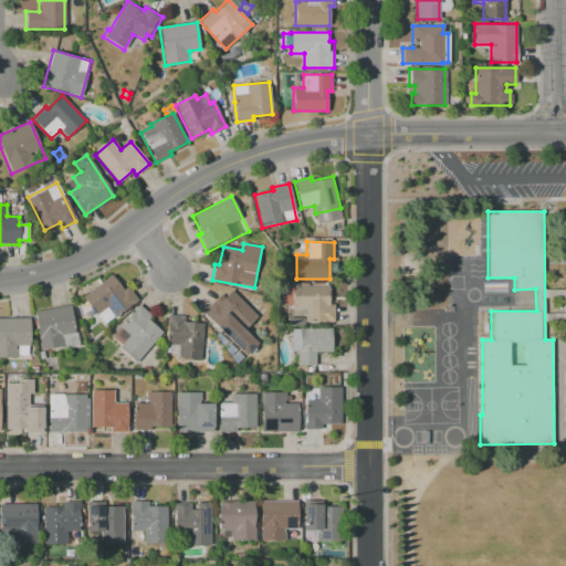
[(82,297),(111,274),(123,290),(127,286),(137,300),(104,326),(82,297)]
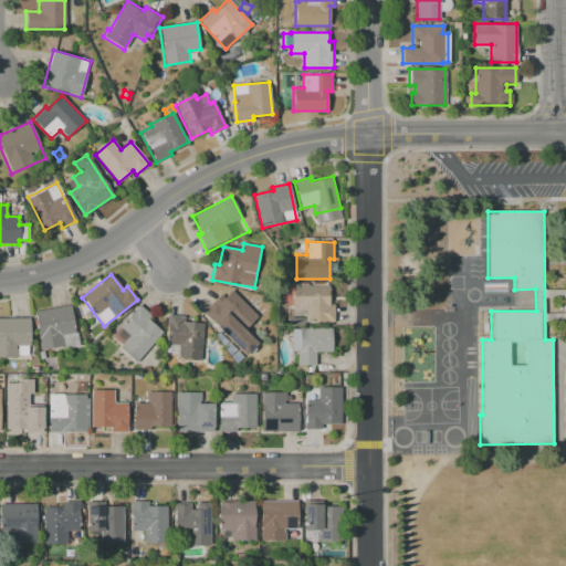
[(292,285),(329,285),(329,305),(334,305),(334,322),(305,322),(305,307),(292,307),(292,285)]
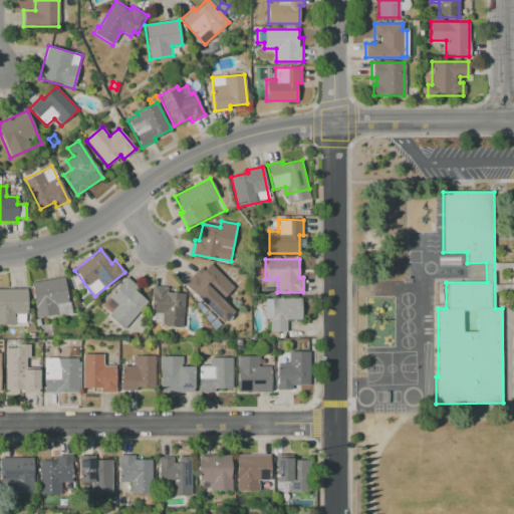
[(184,284),(195,273),(198,276),(210,263),(234,287),(210,310),(184,284)]
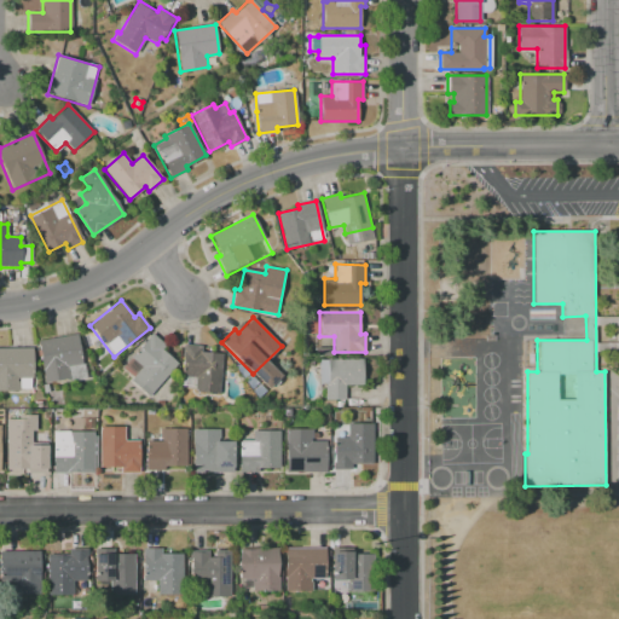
[(151,333),(166,345),(161,350),(178,363),(150,397),(131,381),(142,366),(131,358),(151,333)]
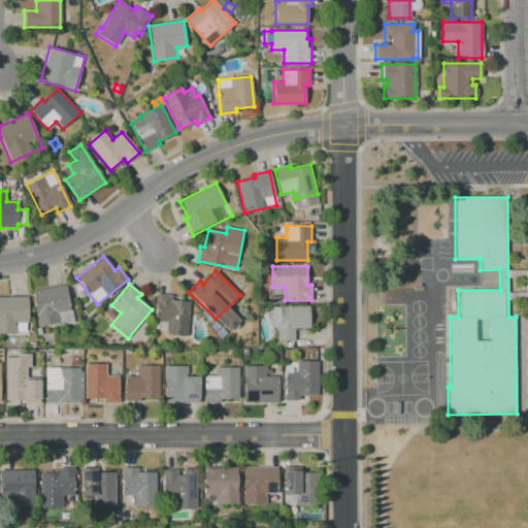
[(32,290),(66,285),(72,321),(38,327),(32,290)]
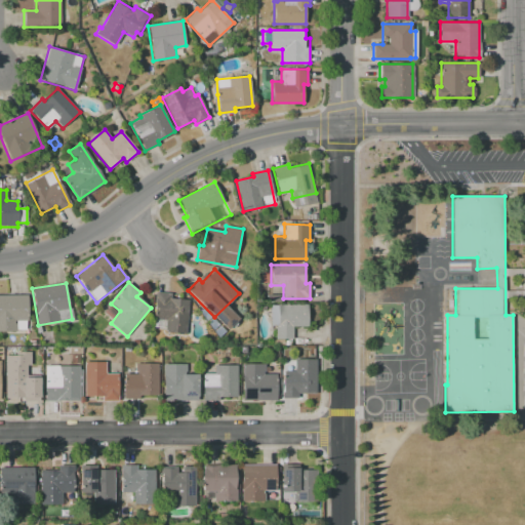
[(155,292),(171,293),(171,298),(188,299),(185,332),(164,330),(165,321),(153,319),(155,292)]
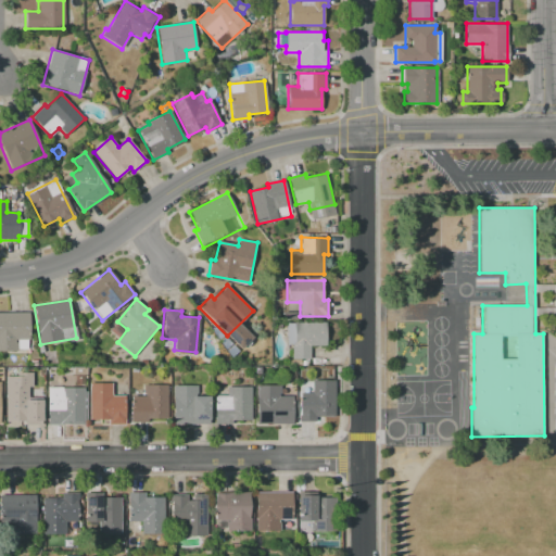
[(0,313),(29,313),(29,340),(27,340),(27,350),(17,350),(17,351),(0,351),(0,313)]
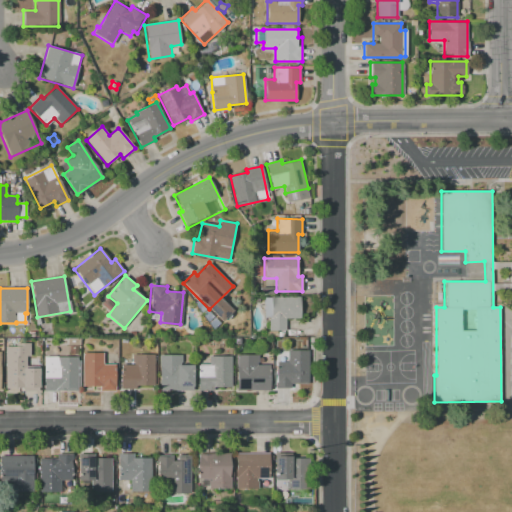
[(264,297),(300,297),(300,318),(285,318),(285,331),(268,331),(268,317),(264,317),(264,297)]
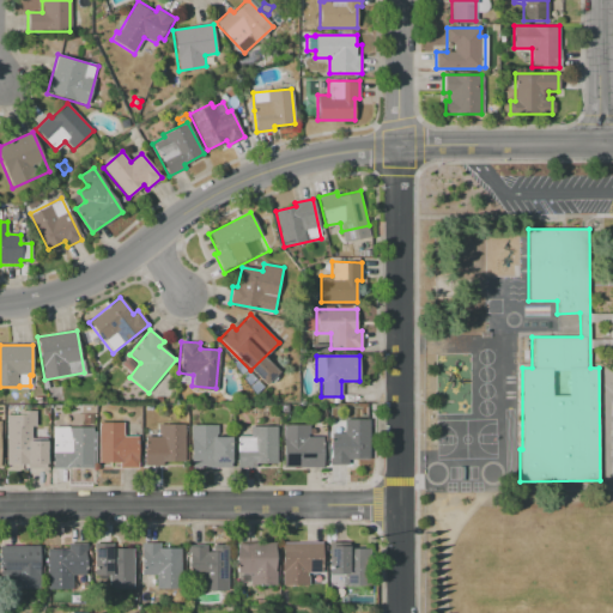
[(258,395),(265,389),(271,398),(263,402),(258,395)]
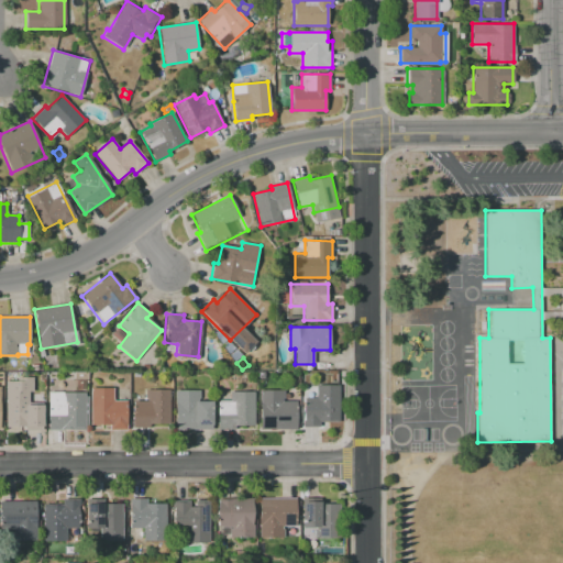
[(6,381),(17,381),(17,377),(33,377),(33,392),(30,392),(30,405),(42,405),(42,430),(24,430),(24,427),(6,427),(6,381)]
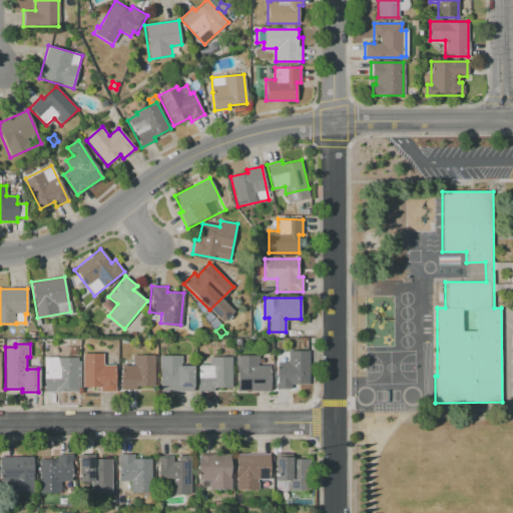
[(277,388),(277,362),(288,363),(288,351),(309,351),(309,385),(291,385),(291,388),(277,388)]
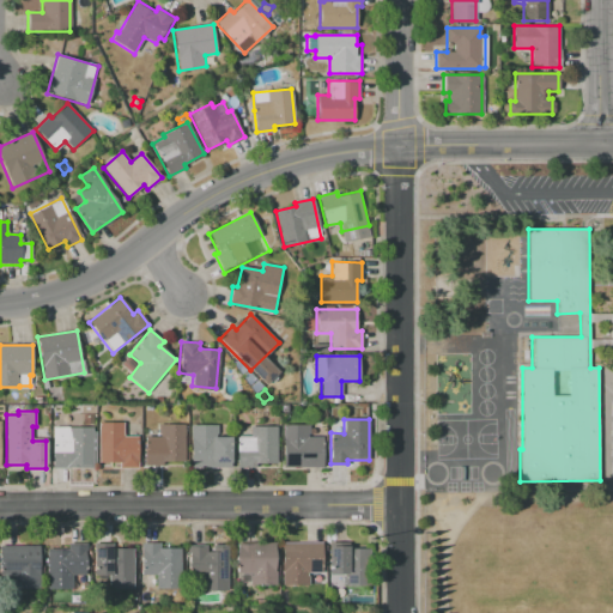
[(98,423),(123,423),(123,436),(138,436),(138,468),(120,468),(120,463),(97,463),(98,423)]
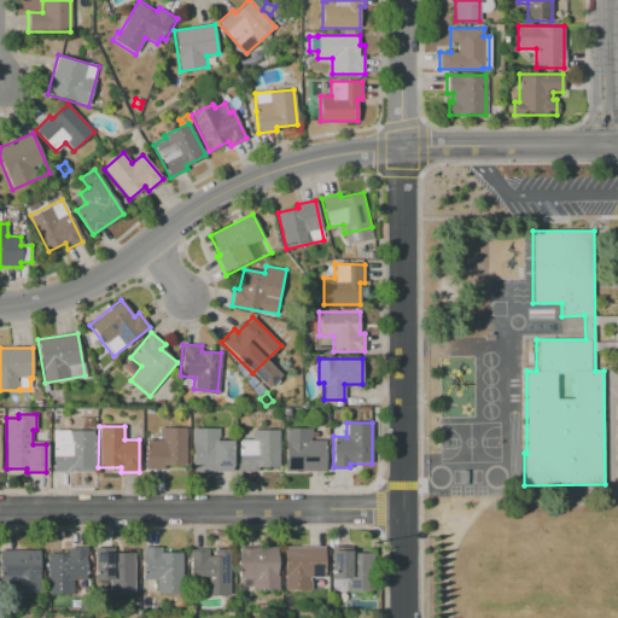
[(146,470),(146,439),(158,439),(158,429),(185,429),(185,470),(146,470)]
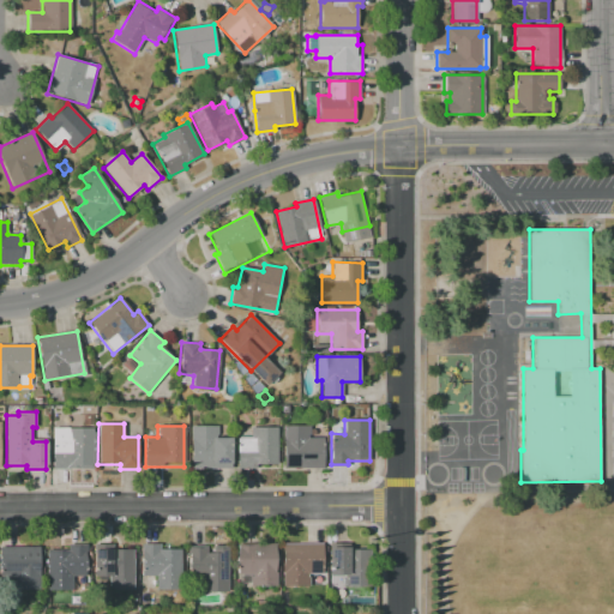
[(191,426),(217,426),(217,437),(230,437),(230,469),(190,468),(191,426)]
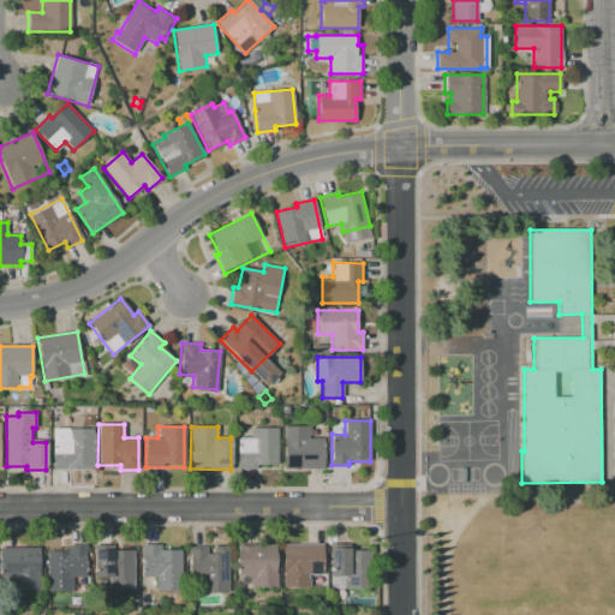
[(282,427),(310,427),(310,439),(324,439),(324,469),(282,469),(282,427)]
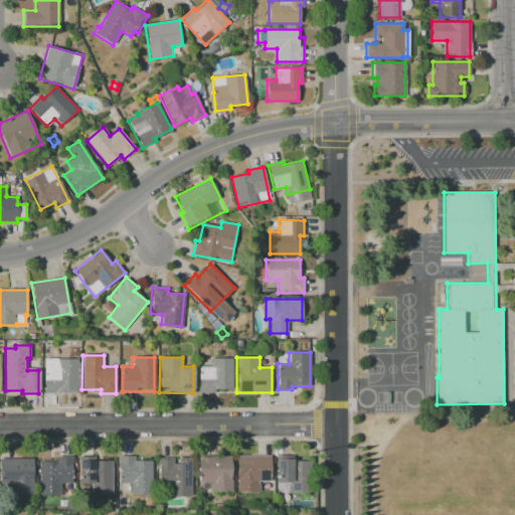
[(199,392),(199,366),(210,366),(210,358),(232,358),(232,389),(213,389),(213,392),(199,392)]
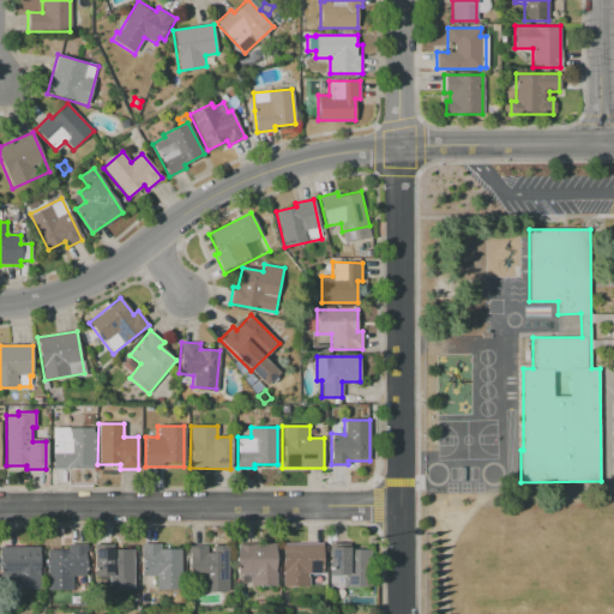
[(53,470),(53,428),(92,428),(92,470),(53,470)]
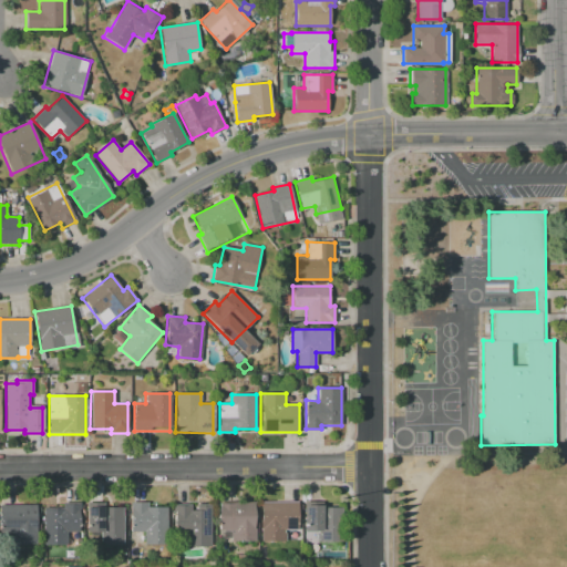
[(261,502),(298,502),(298,529),(285,529),(285,540),(261,540),(261,502)]
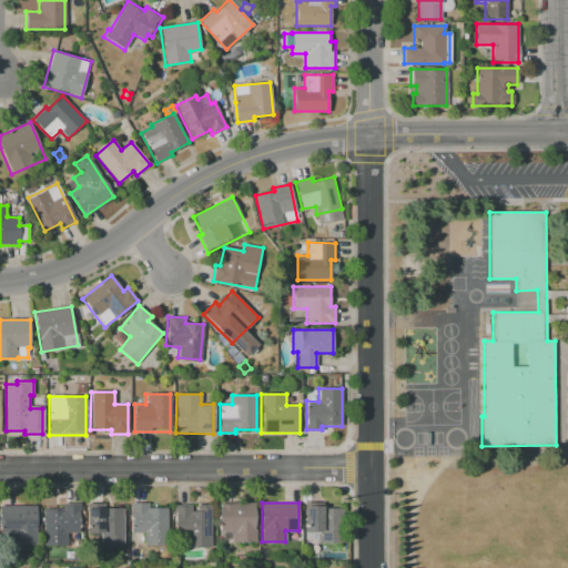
[(43,508),(62,508),(62,504),(79,504),(79,537),(67,537),(67,546),(43,546),(43,508)]
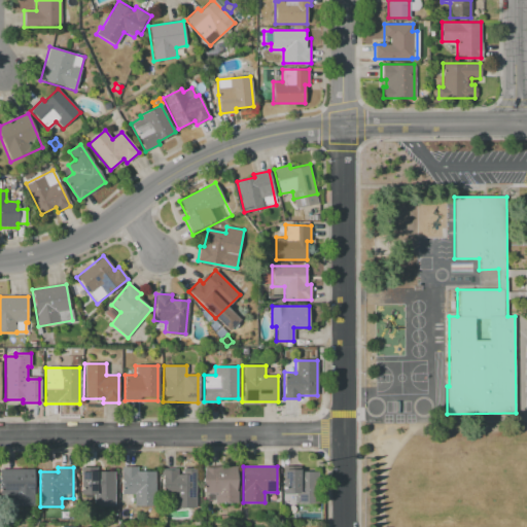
[(120,467),(137,467),(137,471),(155,471),(155,506),(134,506),(134,494),(120,494),(120,467)]
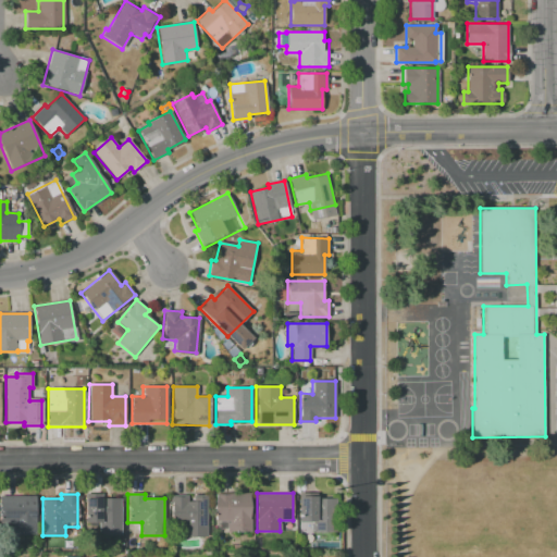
[(171,495),(187,495),(187,502),(193,502),(193,495),(207,495),(207,536),(182,536),(182,524),(171,524),(171,495)]
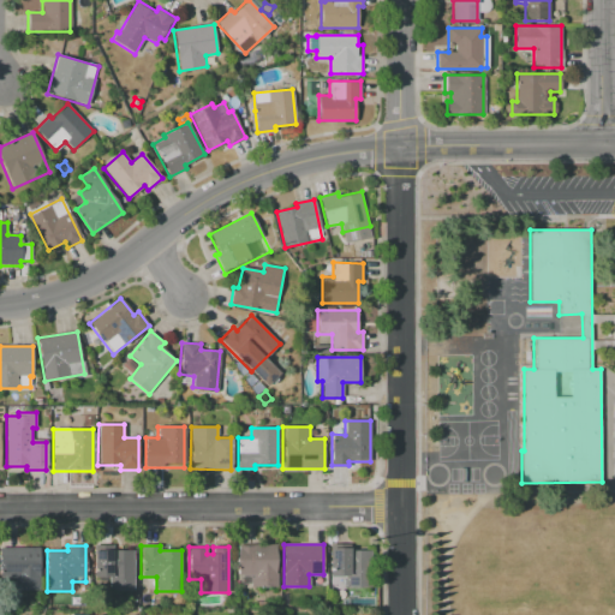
[(238,547),(276,547),(276,587),(250,587),(250,575),(238,575),(238,547)]
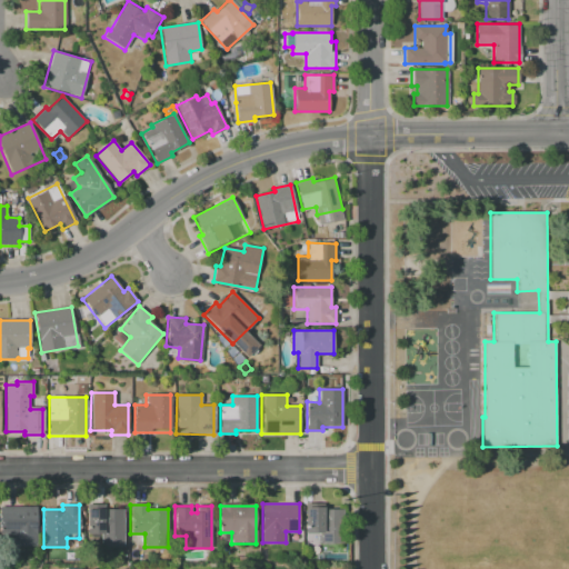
[(0,507),(37,507),(37,546),(12,546),(12,535),(0,535),(0,507)]
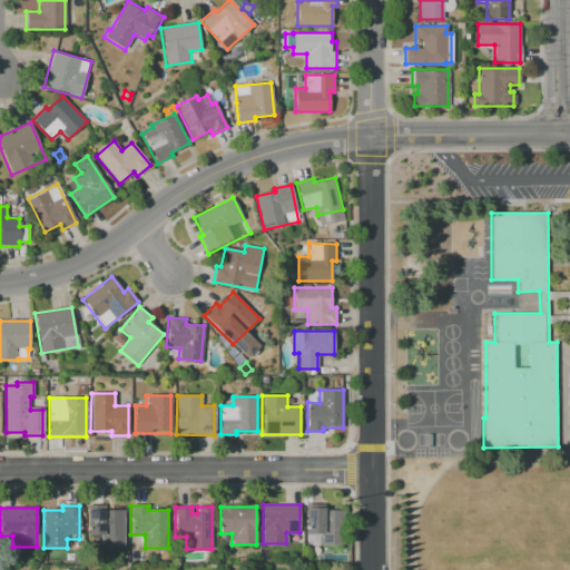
[(306,509),(324,509),(324,510),(342,510),(342,544),(318,544),(320,534),(306,534),(306,509)]
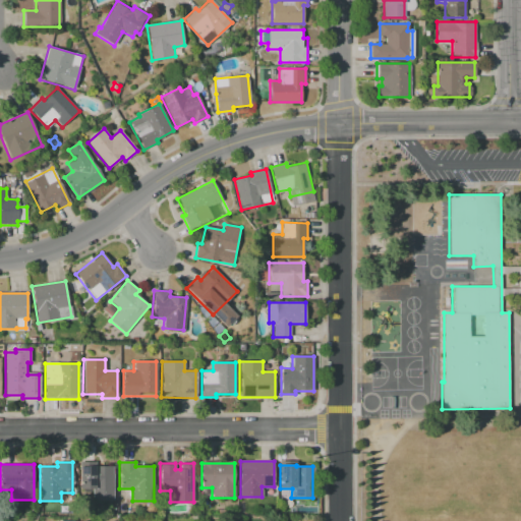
[(79,466),(113,466),(113,501),(93,501),(93,488),(79,488),(79,466)]
